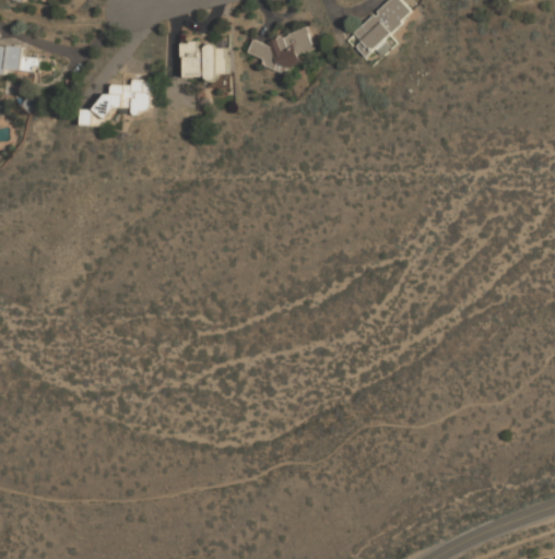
[(389,0),(346,39),(363,57),(411,13),(398,0),(389,0)]
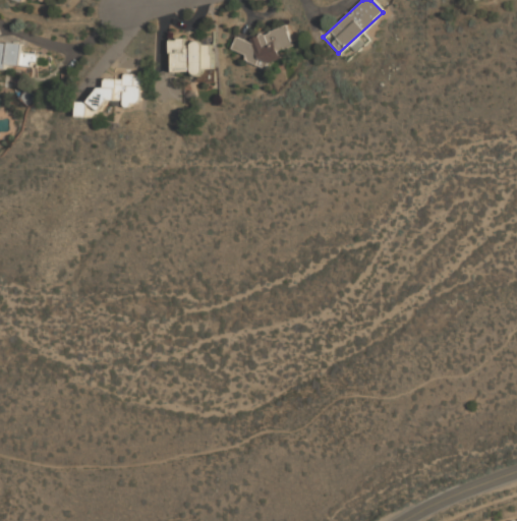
[(231,44),(234,52),(242,49),(248,67),(279,56),(277,50),(291,45),(283,24),(231,44)]
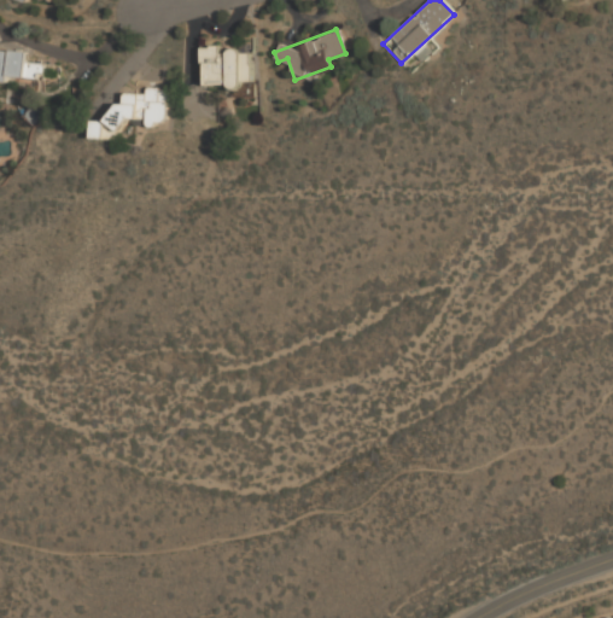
[(199,85),(250,85),(249,47),(198,48),(199,85)]
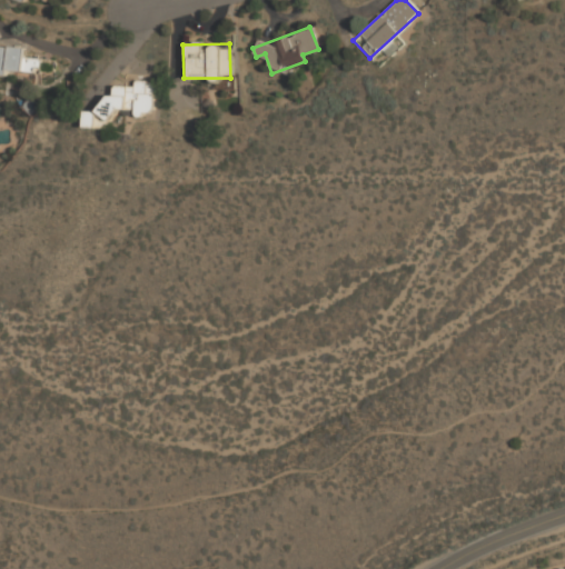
[(36,59),(21,57),(19,70),(33,72),(36,59)]
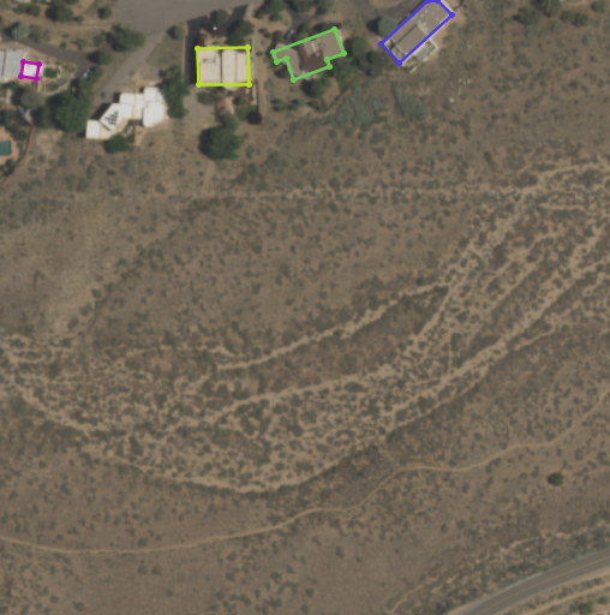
[(118,118),(143,118),(143,124),(163,124),(163,87),(142,87),(142,93),(119,91),(119,102),(107,102),(106,120),(87,119),(87,137),(118,138),(118,118)]
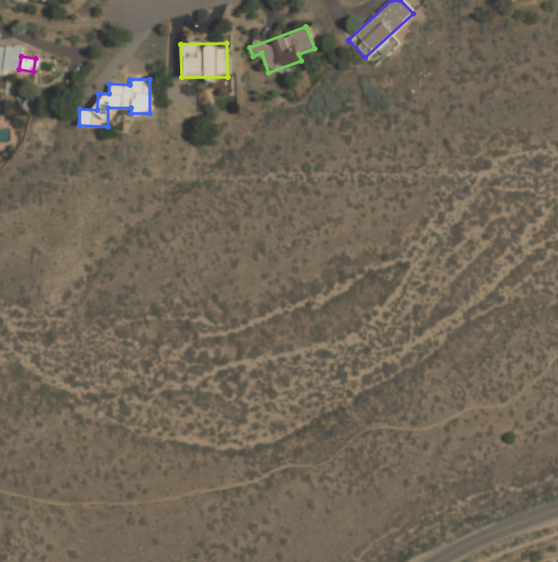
[(31,113),(38,101),(26,93),(19,104),(31,113)]
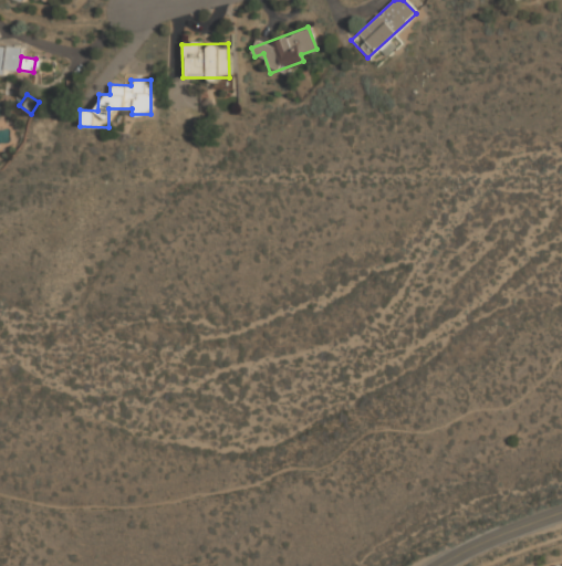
All buildings are outlined.
